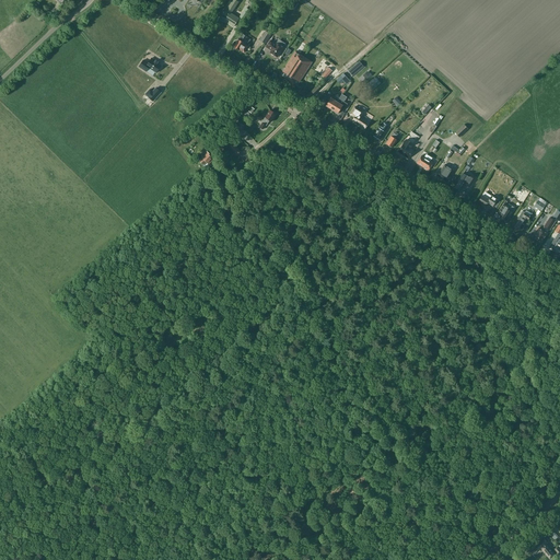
[(235,0),(232,0),(226,10),(221,18),(225,21),(224,21),(233,26),(238,19),(231,13),(238,2),(235,0)]
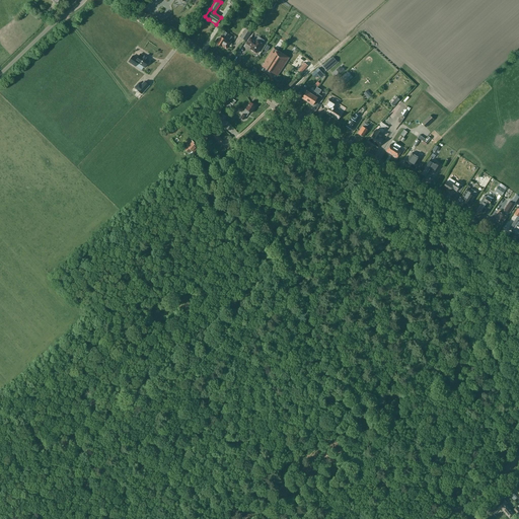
[(228,7),(222,16),(226,19),(232,9),(228,7)]
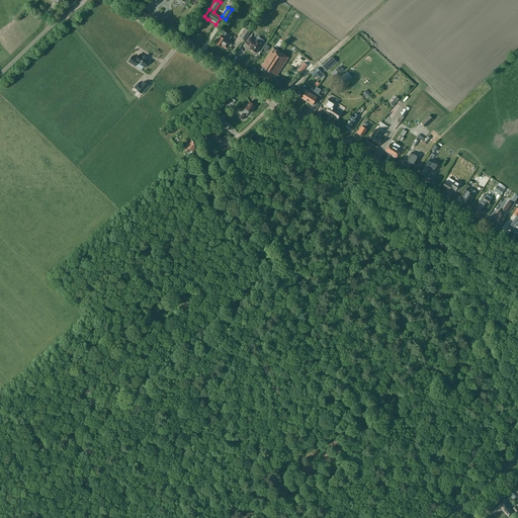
[(241,37),(245,40),(251,31),(246,29),(241,37)]
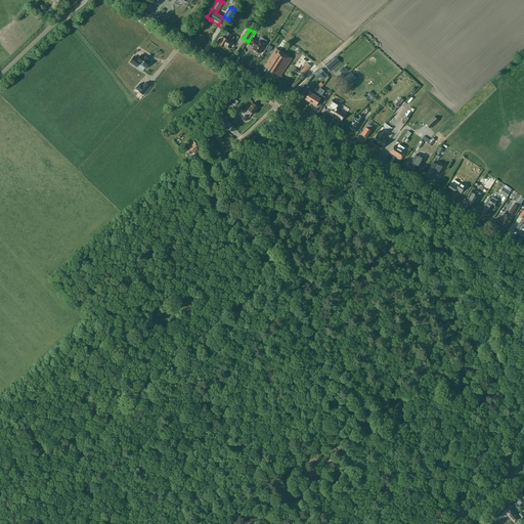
[(232,43),(230,42),(234,37),(226,31),(222,37),(223,37),(221,40),(219,39),(216,43),(218,44),(219,44),(224,47),(224,46),(228,49),(232,43)]
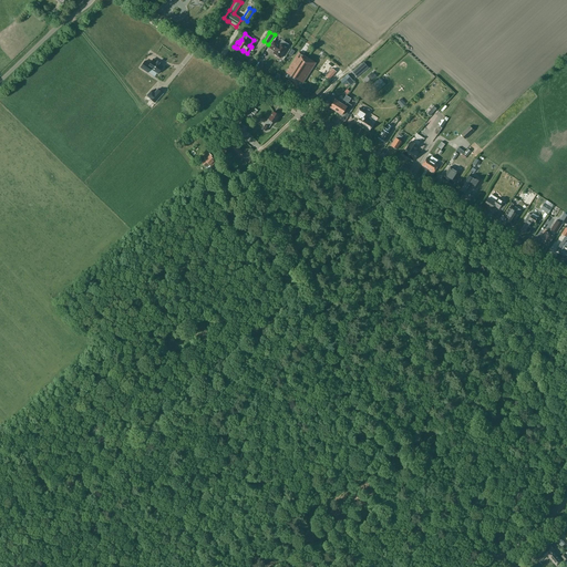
[(269,48),(275,51),(274,53),(280,58),(287,49),(279,43),(279,44),(274,41),(269,48)]
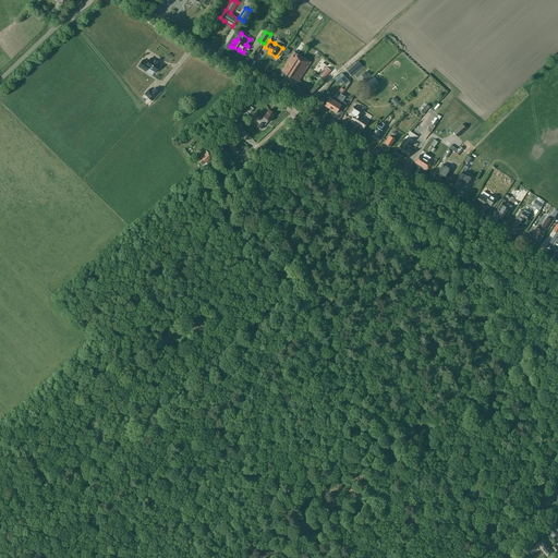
[(298,55),(294,51),(279,75),(287,81),(303,57),(299,53),(298,55)]
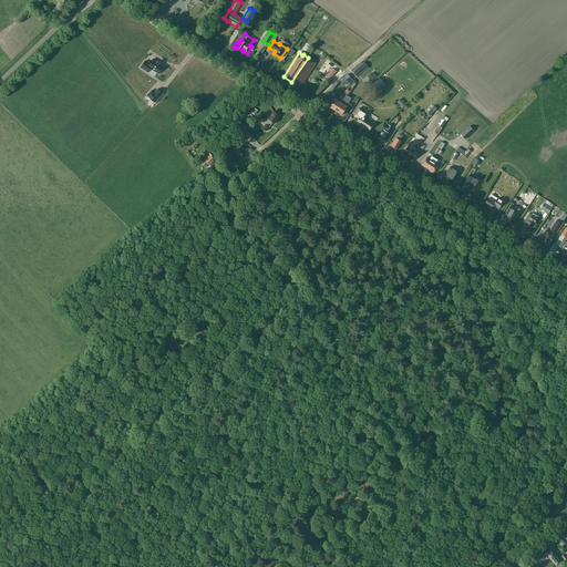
[(316,63),(308,58),(291,82),(300,88),(316,63)]
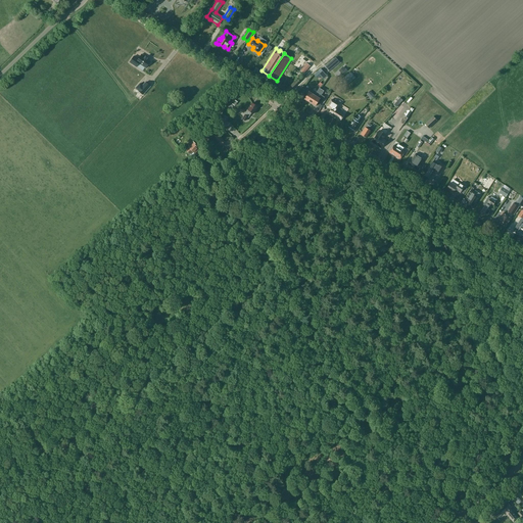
[(146,56),(142,54),(138,59),(134,56),(130,62),(137,66),(139,63),(146,67),(148,64),(149,64),(150,63),(150,61),(145,57),(146,56)]
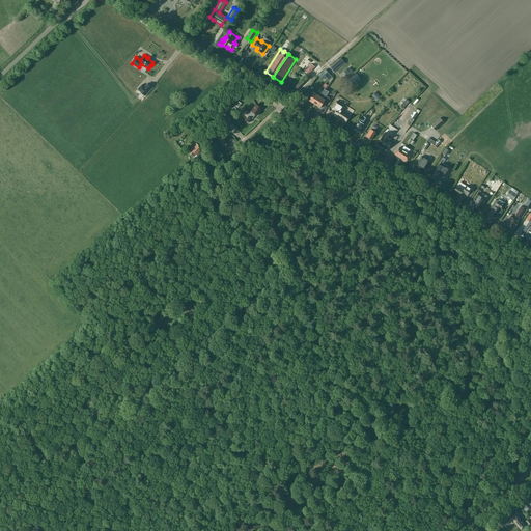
[(305,71),(308,74),(314,67),(311,64),(305,71)]
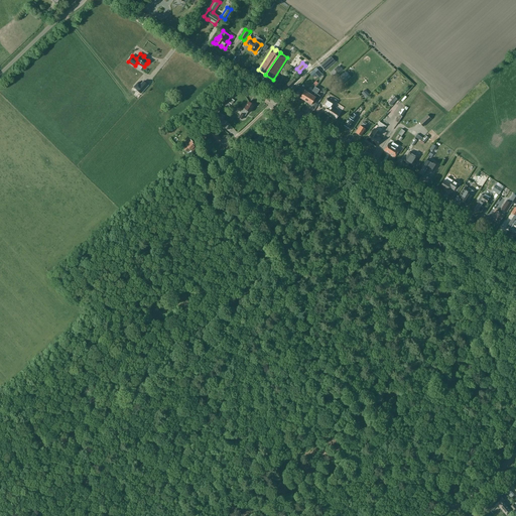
[(315,75),(318,78),(323,74),(316,68),(313,70),(314,71),(310,74),(313,77),(315,75)]
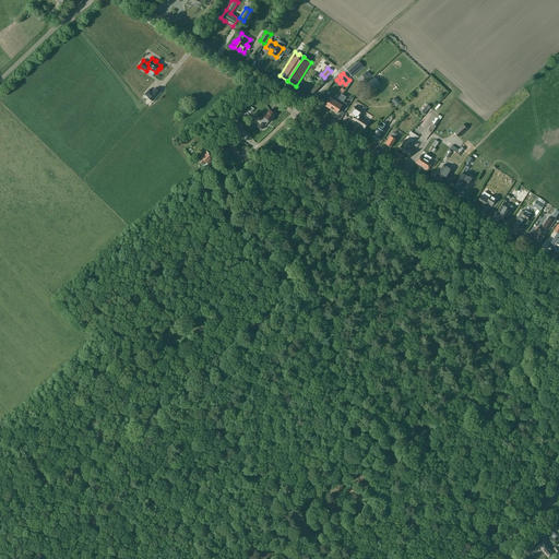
[(351,80),(358,86),(361,83),(354,76),(351,80)]
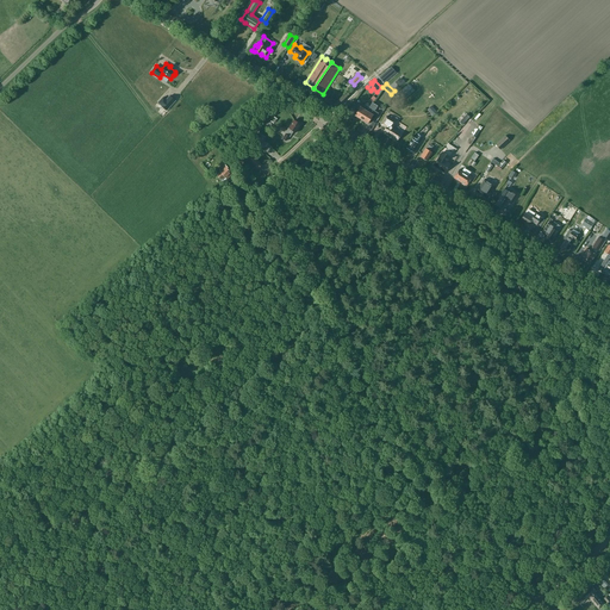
[(409,85),(398,94),(403,100),(415,91),(409,85)]
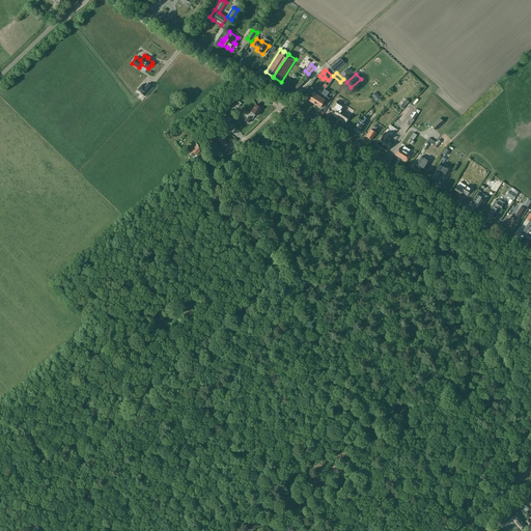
[(145,86),(142,84),(137,89),(145,96),(154,87),(148,83),(145,86)]
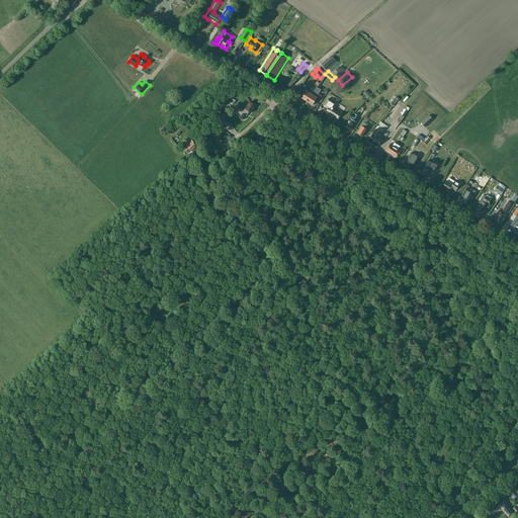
[(314,91),(313,91),(314,89),(313,88),(312,89),(311,88),(309,92),(306,91),(301,97),(303,98),(303,99),(304,99),(305,99),(307,101),(314,91)]
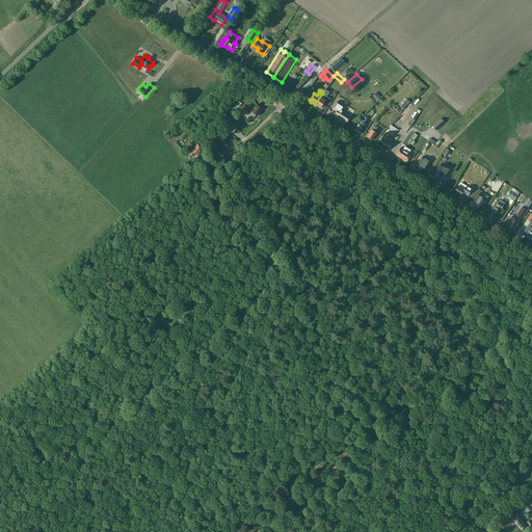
[(322,94),(315,104),(318,105),(318,106),(319,107),(320,107),(321,107),(324,103),(326,104),(329,99),(325,96),(326,96),(325,95),(326,94),(323,91),(322,94)]
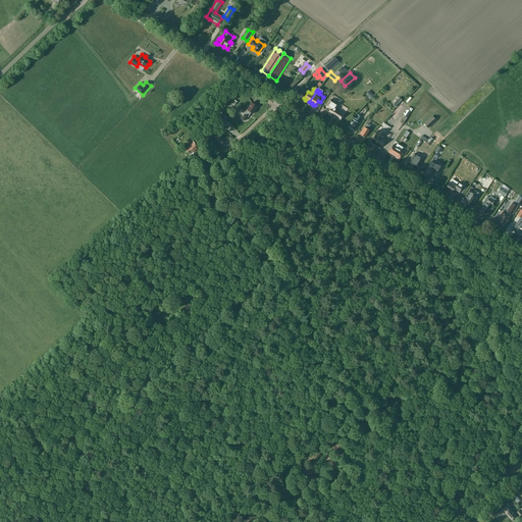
[(392,102),(396,107),(403,101),(399,97),(392,102)]
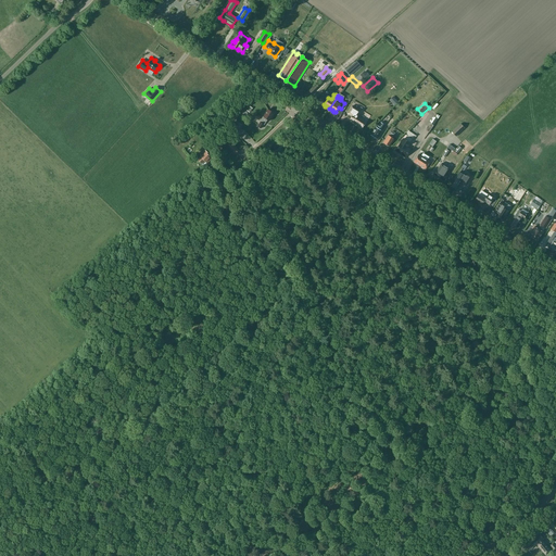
[(352,105),(349,111),(352,113),(354,114),(350,119),(357,125),(357,126),(362,128),(366,122),(357,116),(361,111),(355,108),(352,105)]
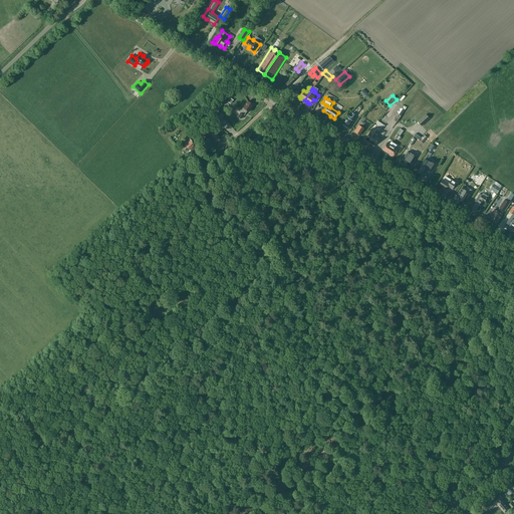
[(253,103),(251,101),(250,102),(248,101),(244,107),(243,107),(240,112),(241,112),(238,116),(241,118),(244,114),(244,115),(247,110),(249,111),(250,110),(251,109),(254,104),(253,104),(253,103)]
